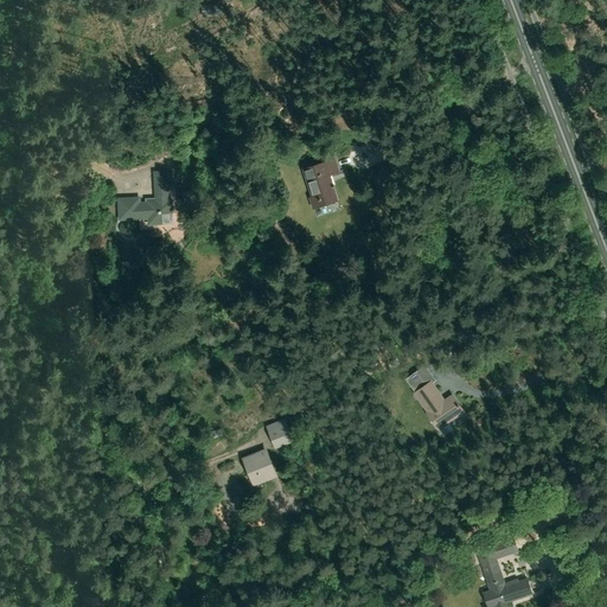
[(330,176),(339,172),(334,159),(305,170),(315,209),(338,200),(330,176)]
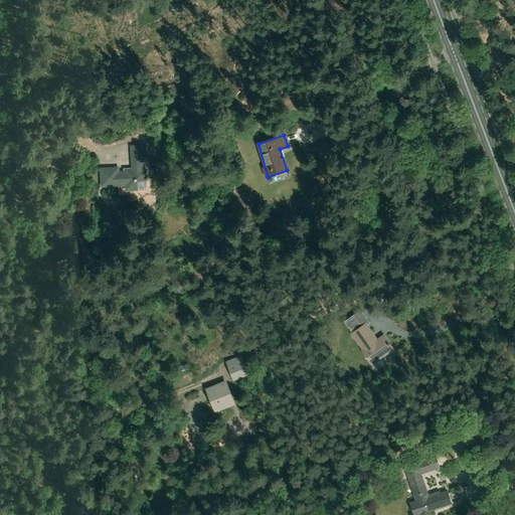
[(146,189),(145,169),(143,170),(143,159),(146,159),(145,146),(132,147),(133,170),(126,170),(126,172),(118,173),(118,169),(102,169),(103,185),(126,184),(127,190),(146,189)]
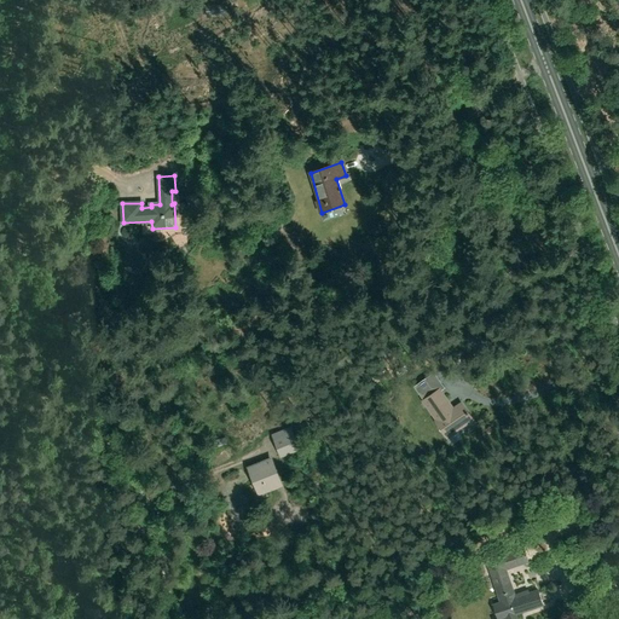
[(438,421),(437,422),(447,438),(472,420),(461,404),(453,410),(439,391),(423,401),(438,421)]
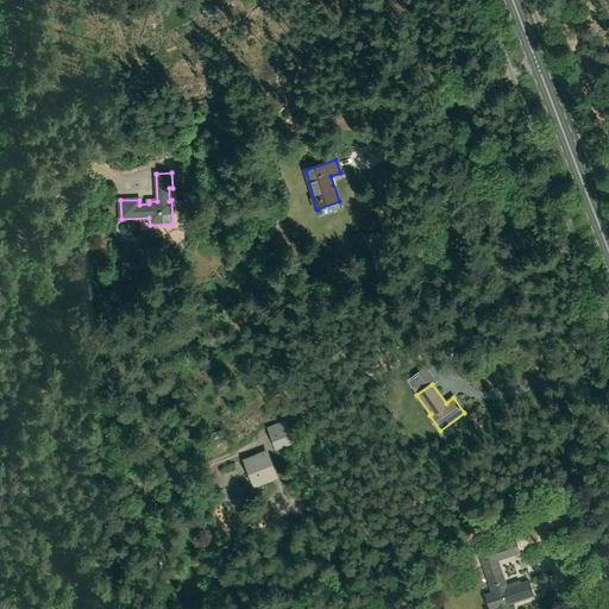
[(268,427),(276,450),(295,443),(286,420),(268,427)]
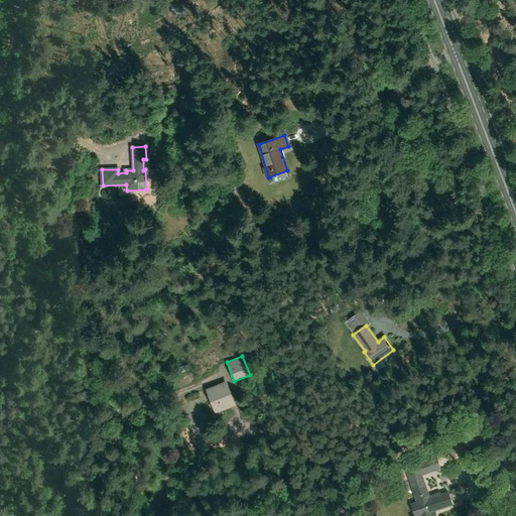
[(187,364),(178,368),(180,374),(189,370),(187,364)]
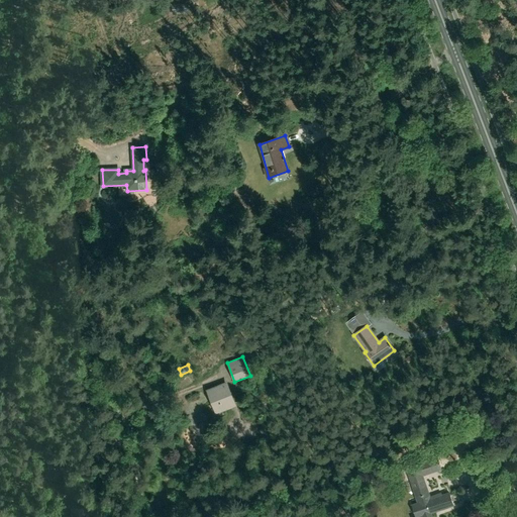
[(208,390),(216,412),(234,405),(226,384),(208,390)]
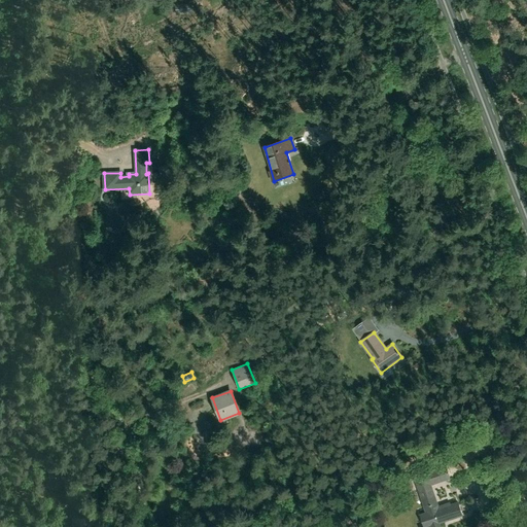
[(428,479),(417,482),(426,514),(421,515),(424,526),(438,526),(441,526),(438,523),(462,515),(458,502),(451,505),(450,503),(437,507),(428,479)]
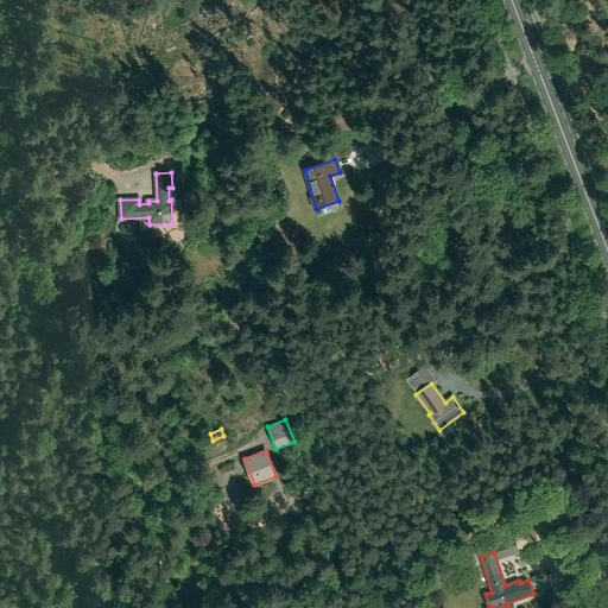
[(87,607),(102,607),(102,597),(87,599),(87,607)]
